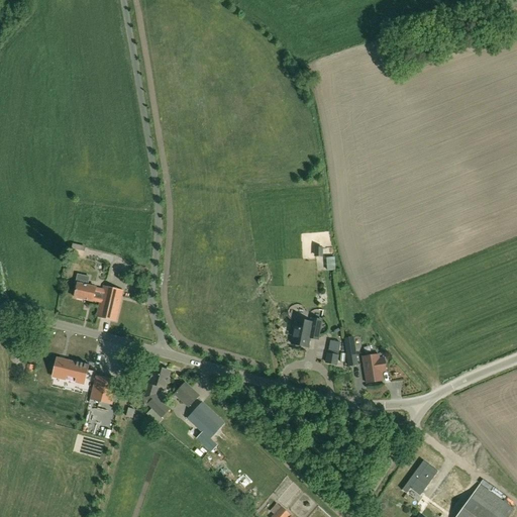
[(83,256),(85,246),(73,243),(71,253),(83,256)]
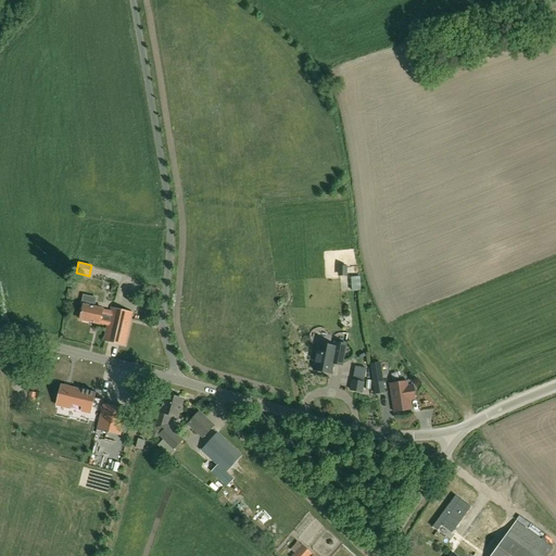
[(346,266),(338,266),(338,276),(346,276),(346,266)]
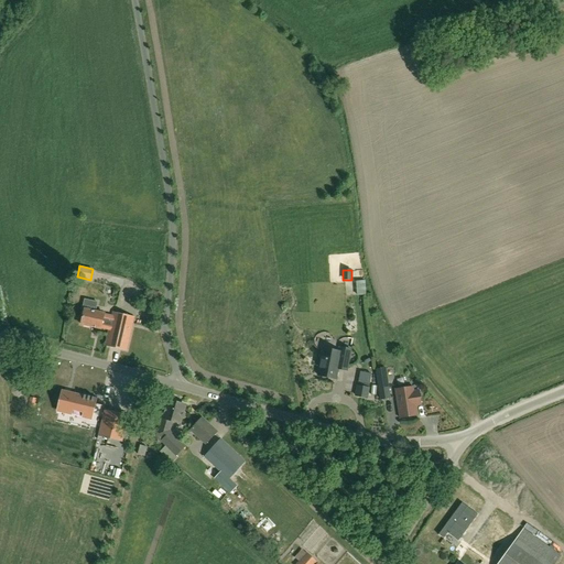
[(84,310),(80,324),(108,331),(105,345),(127,350),(133,316),(112,312),(111,315),(104,314),(104,313),(96,312),(97,302),(84,300),(82,310),(84,310)]
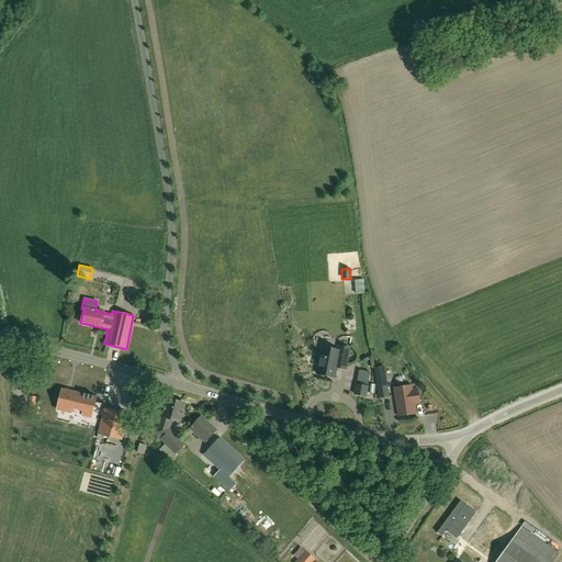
[(317,374),(334,378),(336,367),(345,369),(349,348),(339,346),(338,350),(328,348),(328,346),(326,344),(324,344),(322,345),(321,347),(318,355),(321,355),(317,374)]
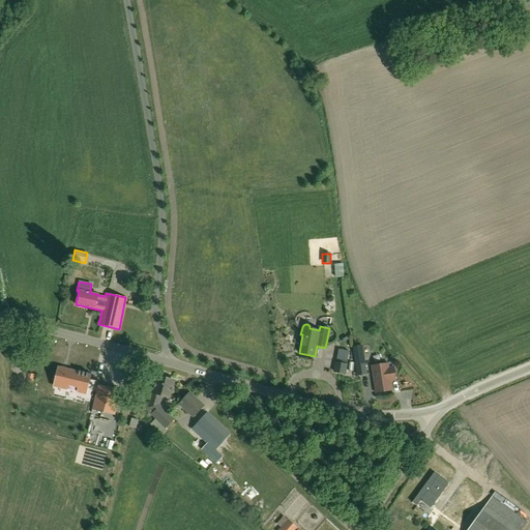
[(336,357),(334,372),(344,374),(348,351),(340,349),(337,357),(336,357)]
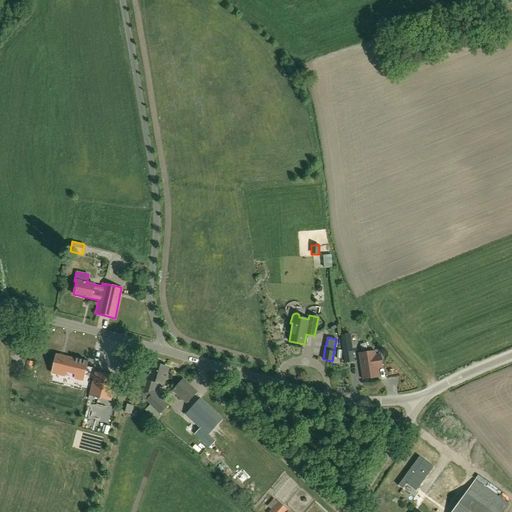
[(354,361),(352,347),(343,349),(345,362),(354,361)]
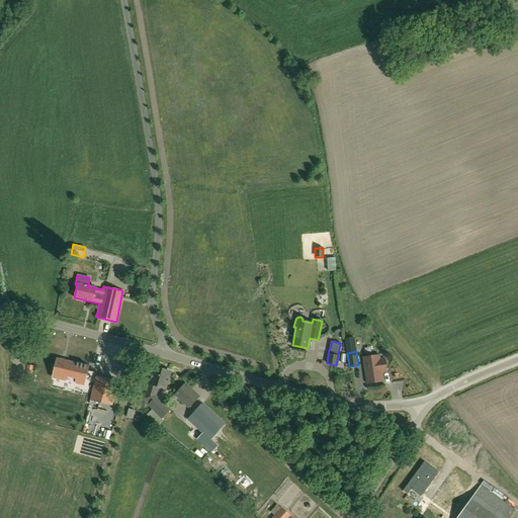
[(378,355),(362,357),(367,383),(382,381),(381,372),(386,371),(384,358),(379,359),(378,355)]
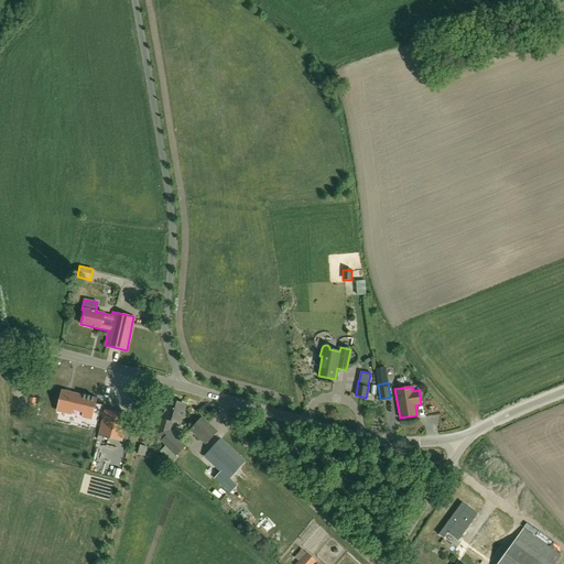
[(84,411),(83,415),(89,416),(94,400),(69,393),(69,397),(63,396),(58,409),(72,412),(72,408),(84,411)]
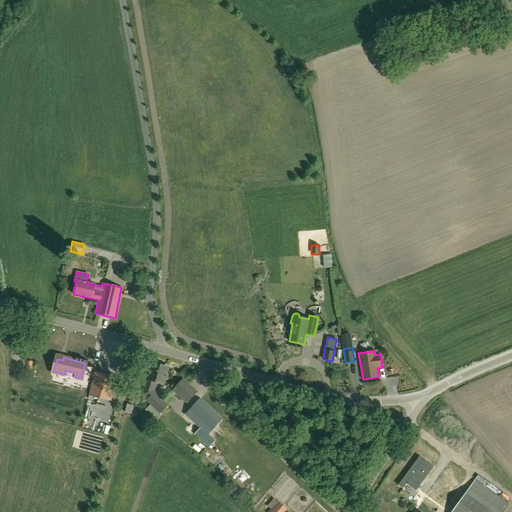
[(151,369),(148,371),(149,375),(148,379),(147,379),(143,394),(148,399),(147,400),(160,413),(167,405),(153,391),(156,382),(162,384),(164,378),(167,375),(165,373),(167,367),(153,363),(151,369)]
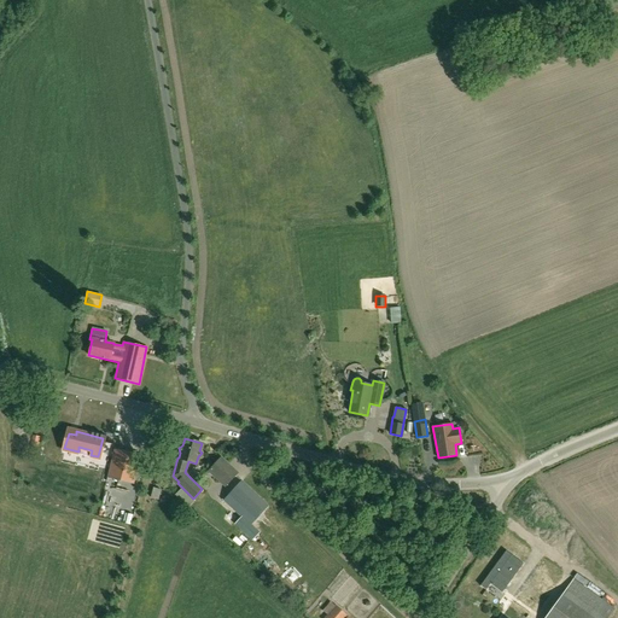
[(134,484),(140,455),(114,449),(108,478),(134,484)]
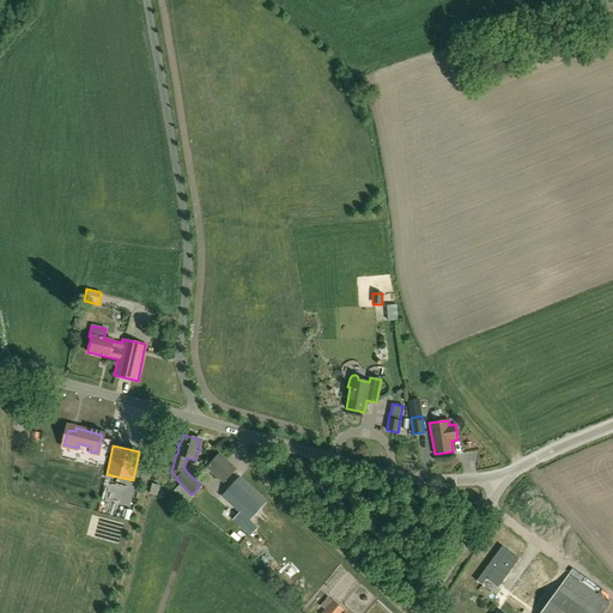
[(235,469),(219,454),(207,467),(224,481),(235,469)]
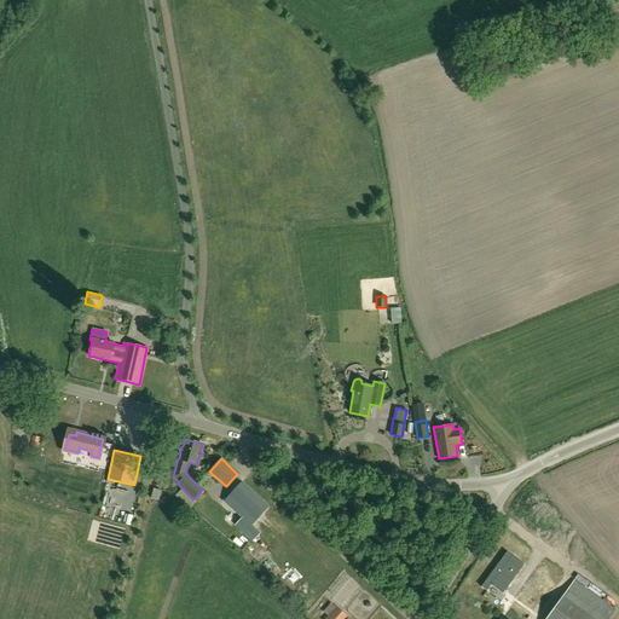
[(252,539),(259,532),(252,525),(268,507),(242,481),(225,501),(243,518),(236,525),(252,539)]
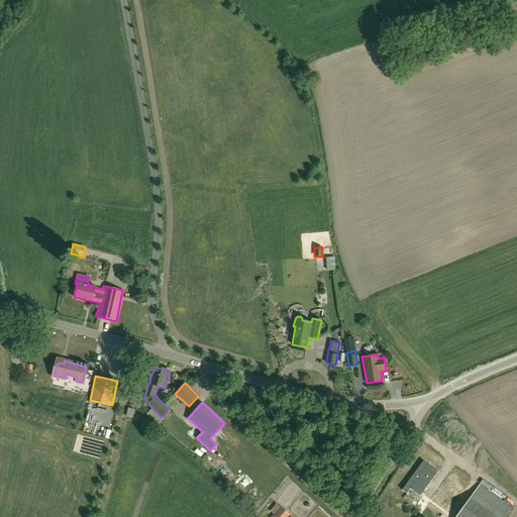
[(128,408),(126,416),(132,418),(134,410),(128,408)]
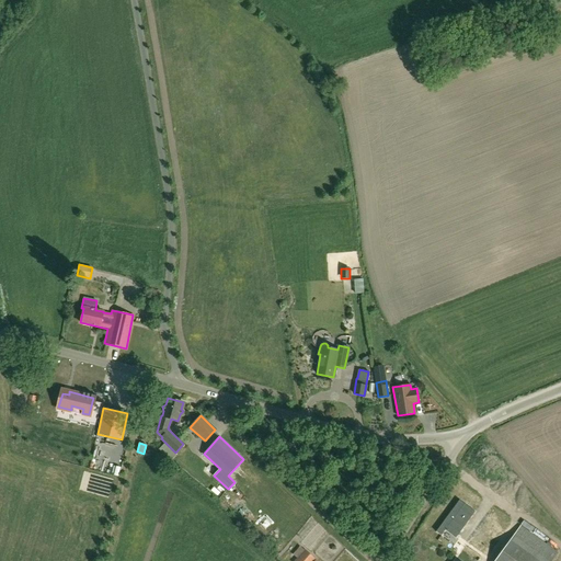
[(521,526),(495,560),(551,560),(558,552),(521,526)]
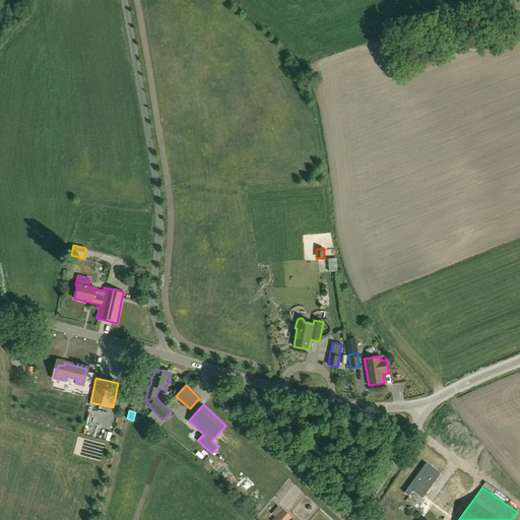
[(281,510),(278,507),(272,514),(275,518),(272,519),(289,519),(291,518),(282,509),(281,510)]
